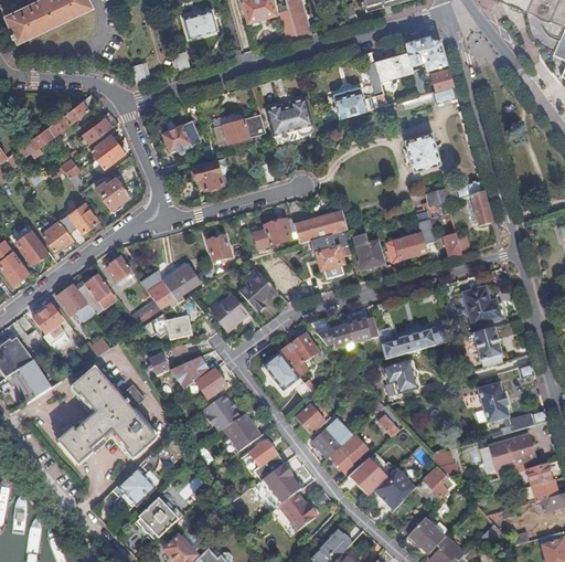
[(35,0),(28,3),(27,0),(22,0),(19,1),(20,7),(6,14),(12,30),(10,31),(12,36),(14,35),(17,40),(93,4),(91,0),(35,0)]
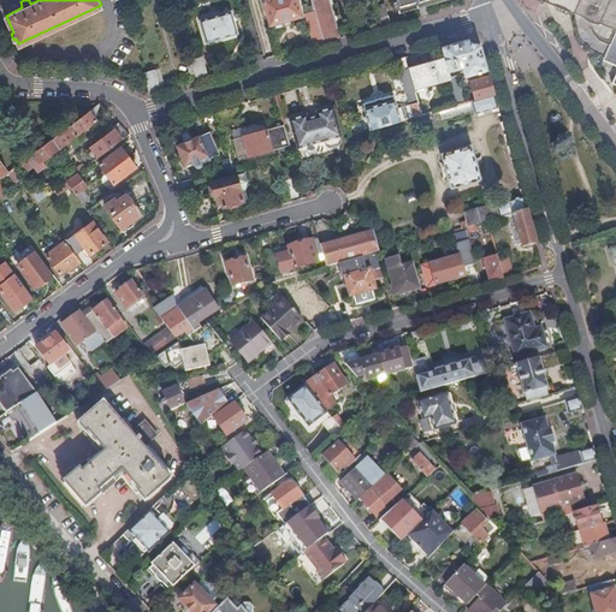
[(302,13),(298,0),(266,0),(272,23),(274,22),(282,19),(302,13)]
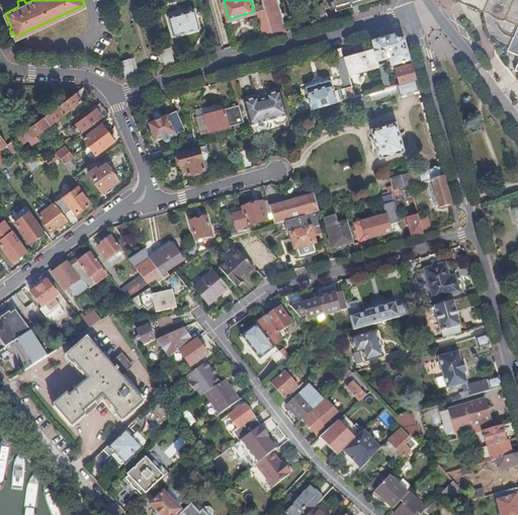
[(263,0),(264,2),(265,7),(273,33),(289,29),(280,0),(263,0)]
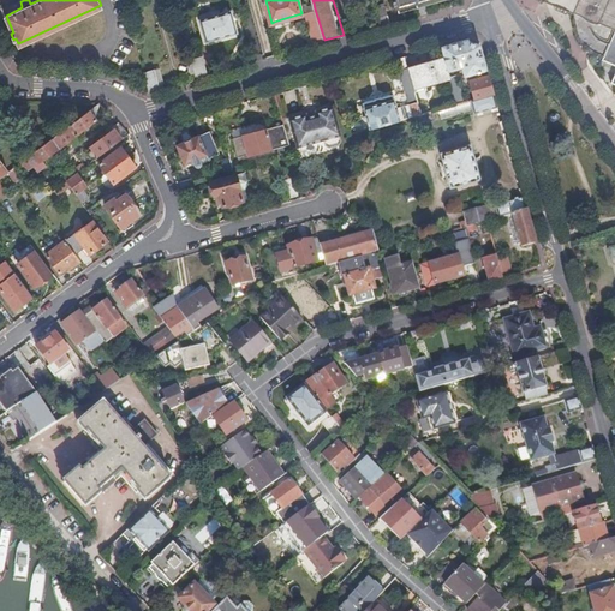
[(545,0),(551,3),(573,12),(578,0),(545,0)]
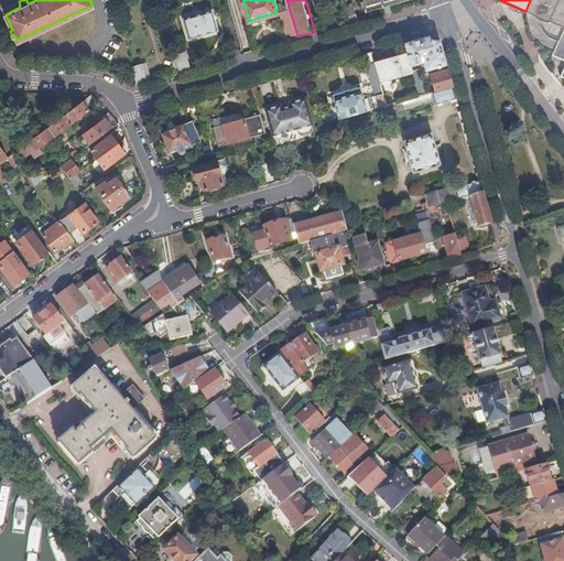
[(563,28),(563,0),(530,0),(525,11),(528,12),(529,18),(528,18),(529,22),(527,23),(530,25),(528,28),(531,30),(530,32),(532,33),(532,34),(534,36),(534,39),(538,40),(538,42),(540,42),(540,44),(542,44),(554,50),(561,35),(563,28)]
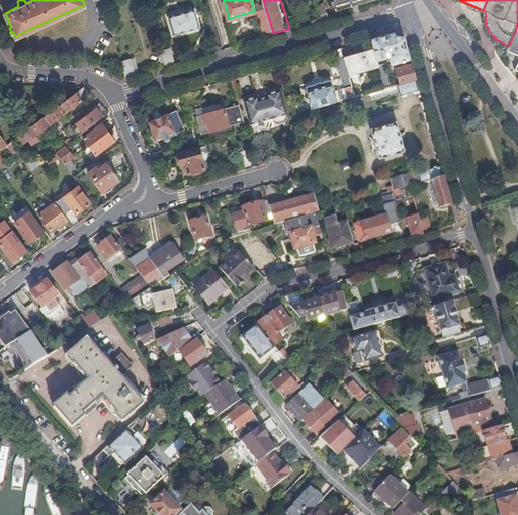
[(325,4),(317,6),(321,20),(328,18),(325,4)]
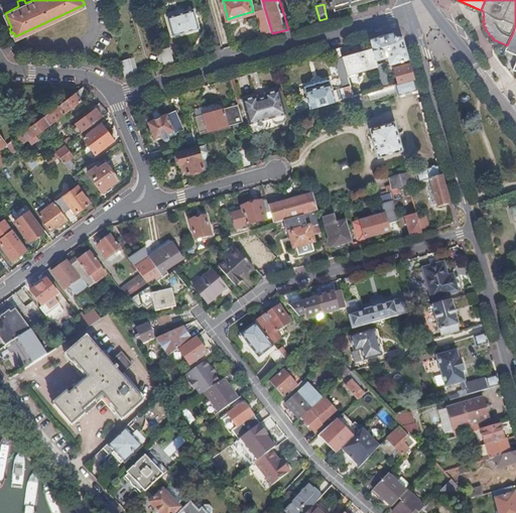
[(195,7),(167,15),(172,34),(200,26),(195,7)]
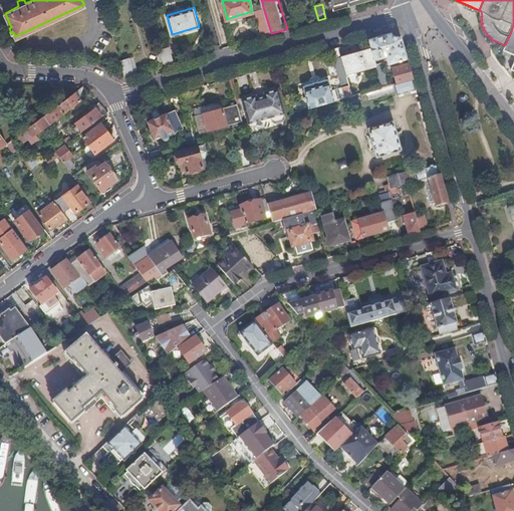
[(255,9),(263,36),(271,33),(263,7),(256,9),(255,9)]
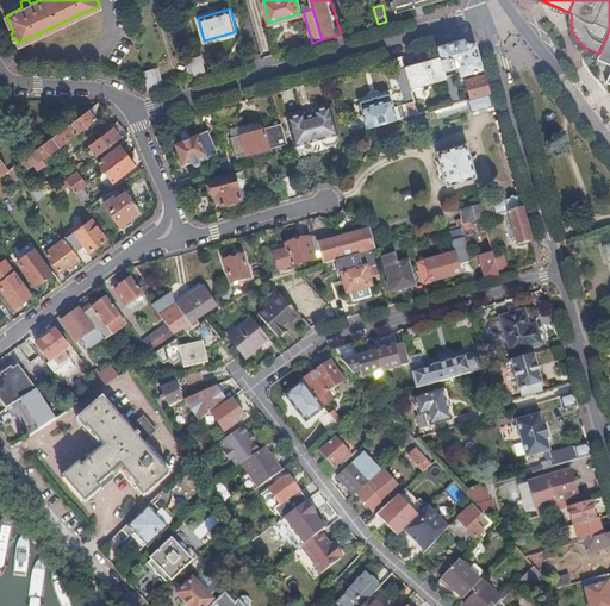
[(609,30),(607,38),(599,54),(598,58),(609,63),(609,74),(608,81),(609,82),(609,30)]
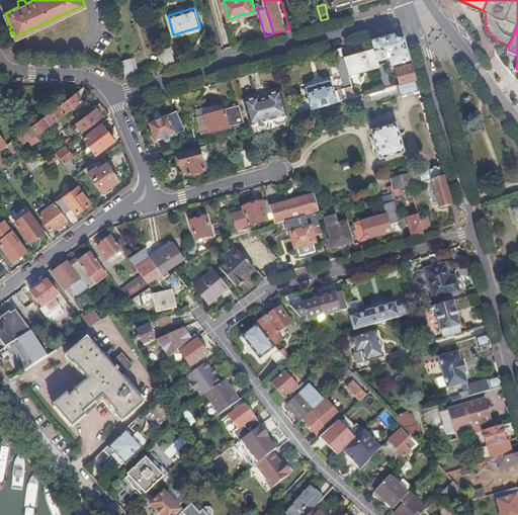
[(374,47),(377,58),(390,55),(392,62),(410,57),(404,36),(393,31),(371,37),(374,47)]
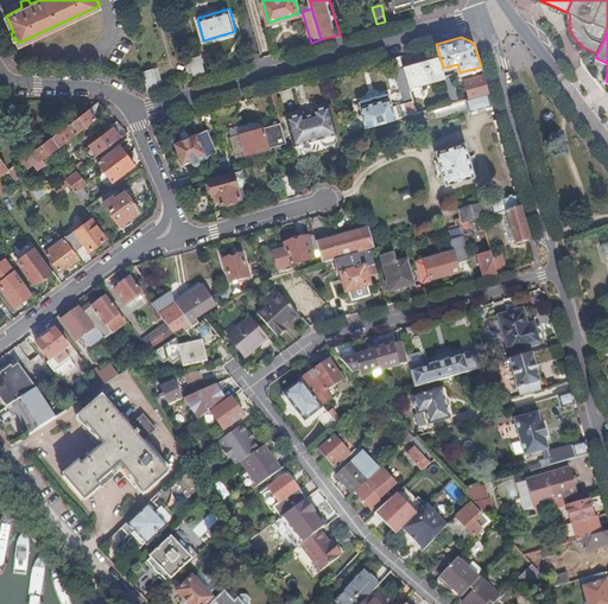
[(206,72),(200,53),(190,56),(195,75),(206,72)]
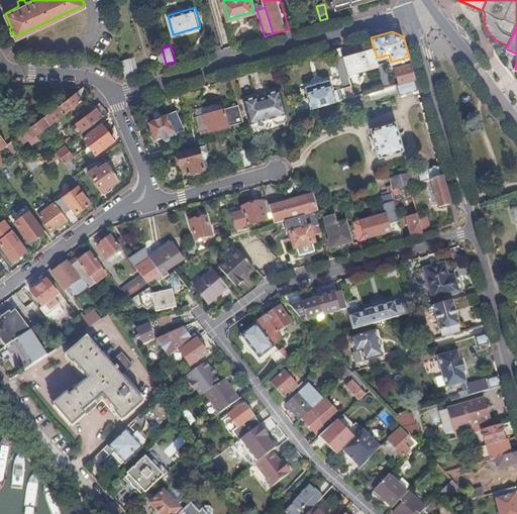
[(305,88),(310,107),(353,95),(347,73),(343,56),(340,45),(333,47),(343,86),(333,89),(331,81),(330,81),(330,78),(305,85),(306,88),(305,88)]
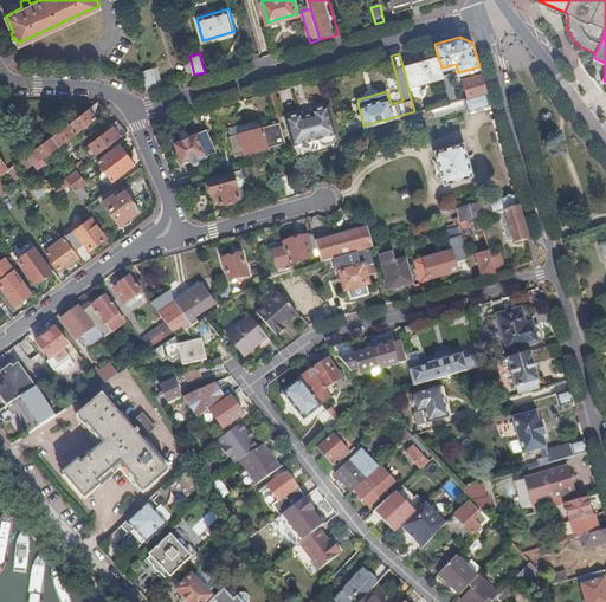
[(438,54),(403,65),(407,85),(444,75),(444,73),(442,68),(438,54)]
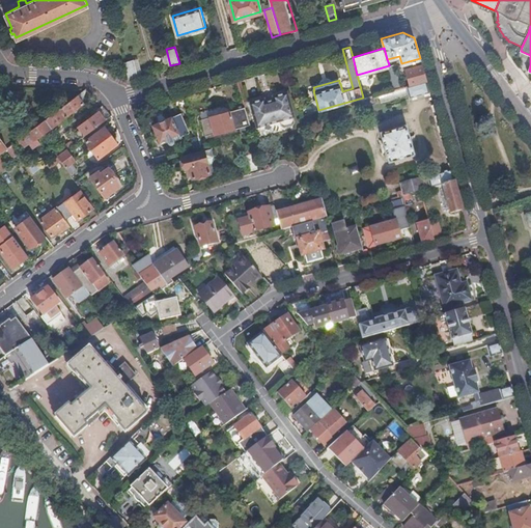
[(165,66),(170,65),(166,49),(161,51),(165,66)]
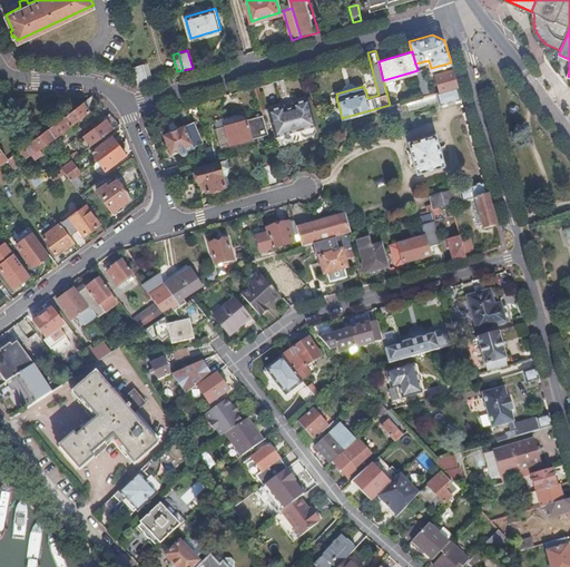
[(136,61),(134,62),(139,82),(148,80),(144,62),(137,64),(136,61)]
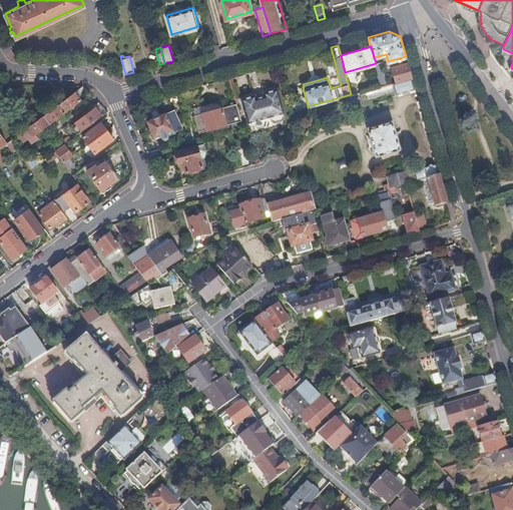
[(133,72),(138,70),(133,55),(129,56),(133,72)]
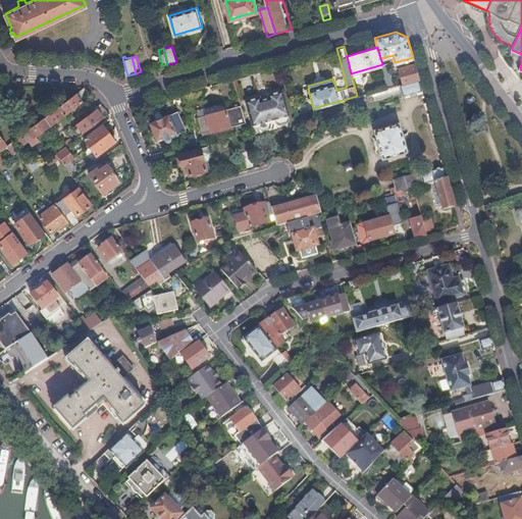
[(382,64),(388,87),(395,85),(387,61),(382,63),(382,64)]
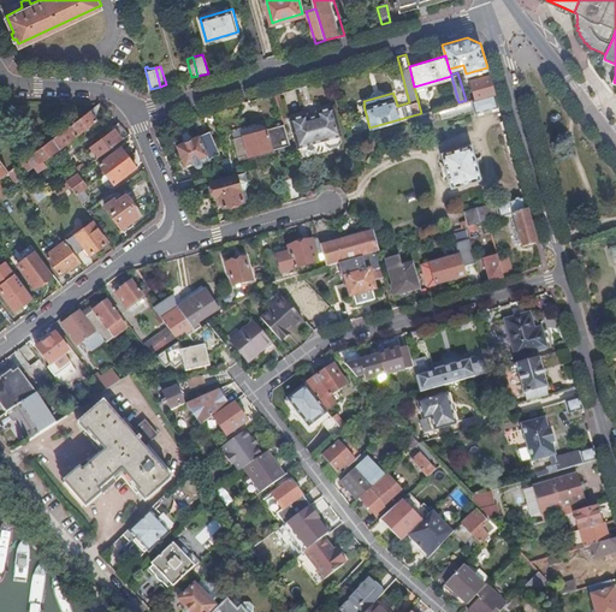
[(472,85),(475,97),(495,91),(490,75),(475,78),(477,84),(472,85)]
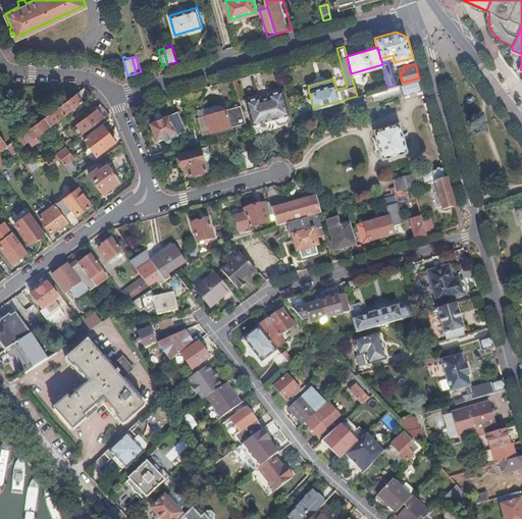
[(400,84),(402,92),(403,95),(422,89),(419,78),(403,83),(400,84)]
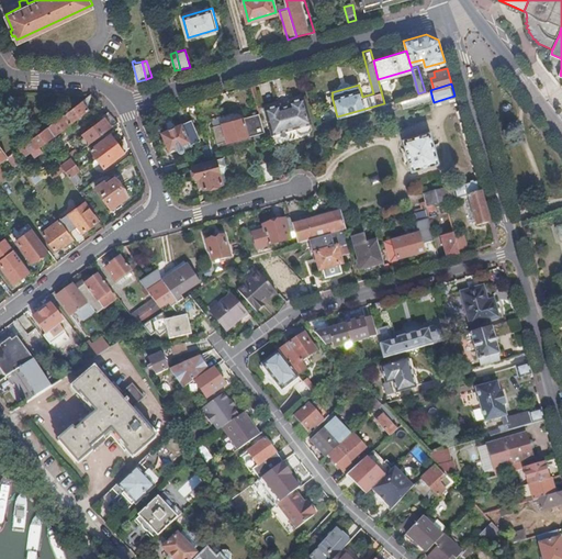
[(433,99),(430,90),(425,91),(418,93),(400,99),(402,108),(433,99)]
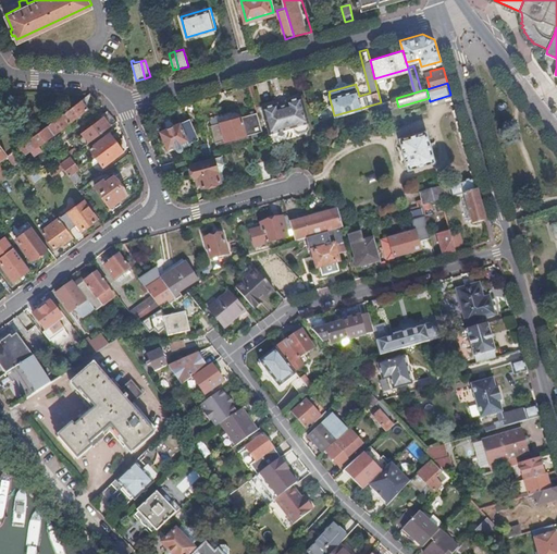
[(262,107),(269,132),(294,125),(295,131),(298,132),(306,130),(308,126),(307,122),(309,121),(301,96),(286,99),(287,103),(279,106),(277,102),(262,107)]
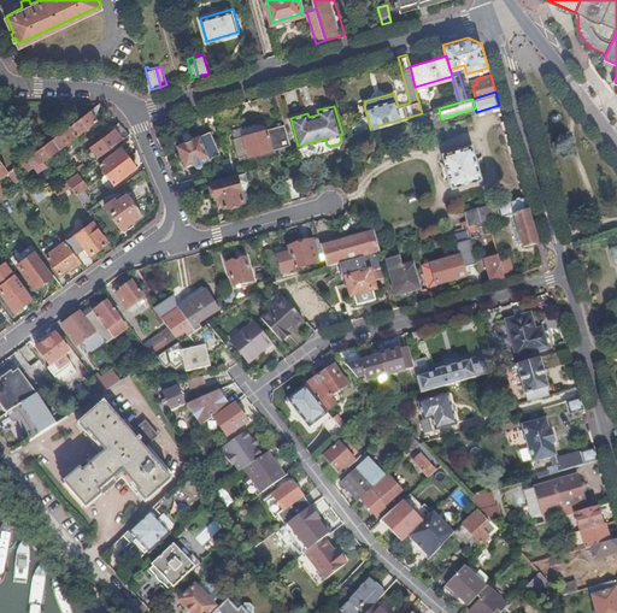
[(89,108),(33,151),(40,161),(97,118),(89,108)]
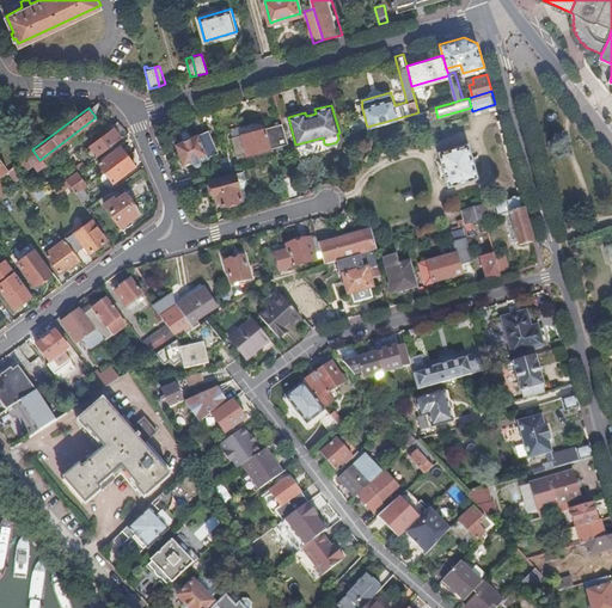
[(282,122),(231,136),(237,155),(248,152),(248,154),(270,147),(269,146),(276,143),(279,152),(289,148),(288,141),(282,122)]
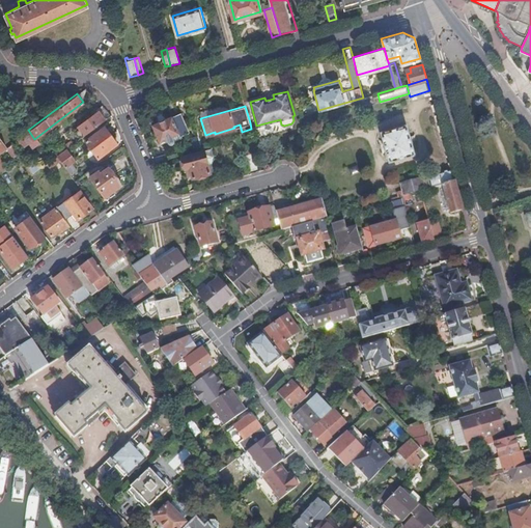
[(76,132),(80,138),(105,119),(99,110),(78,126),(80,128),(76,132)]
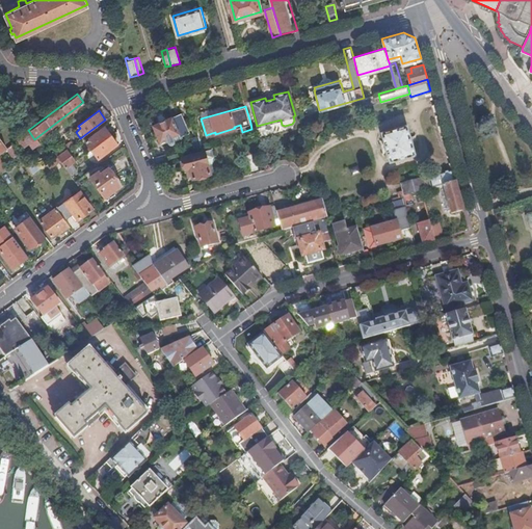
[(180,134),(181,134),(189,131),(181,111),(171,115),(152,124),(160,140),(167,137),(169,142),(170,143),(173,144),(174,143),(174,141),(174,140),(171,135),(178,132),(180,134)]
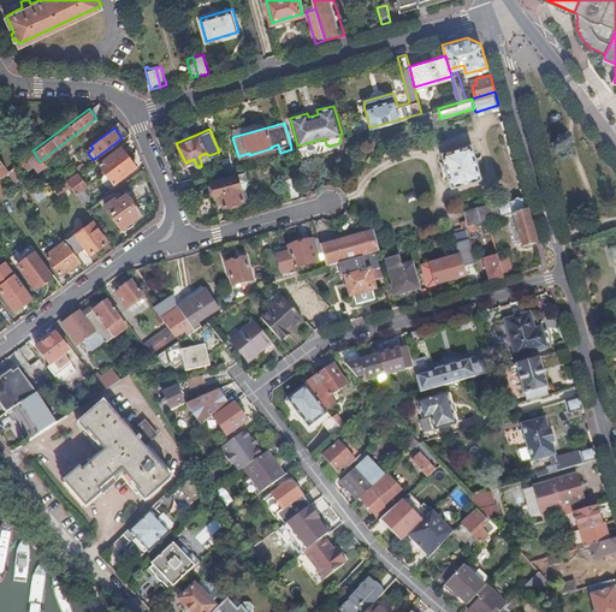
[(442,150),(451,186),(481,177),(471,142),(442,150)]
